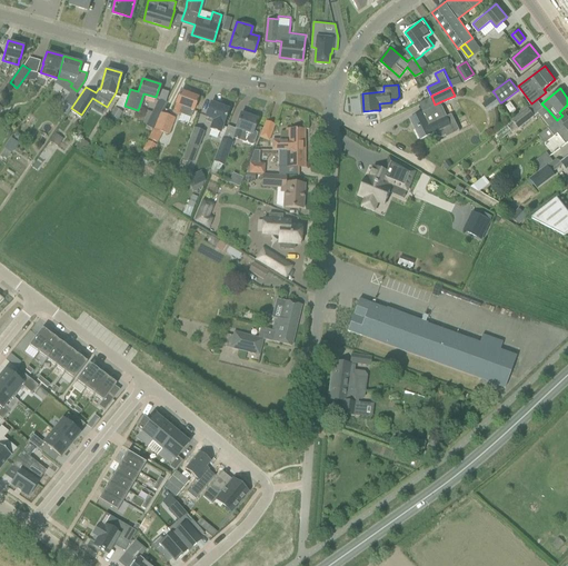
[(180,89),(177,100),(173,110),(180,112),(181,111),(190,116),(193,108),(198,96),(180,89)]
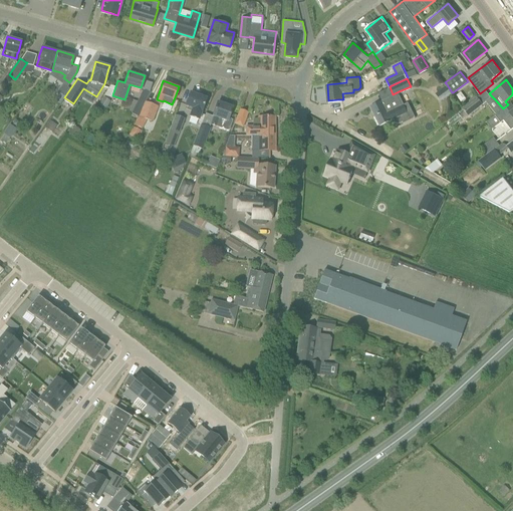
[(63,81),(57,90),(64,94),(70,86),(67,84),(63,81)]
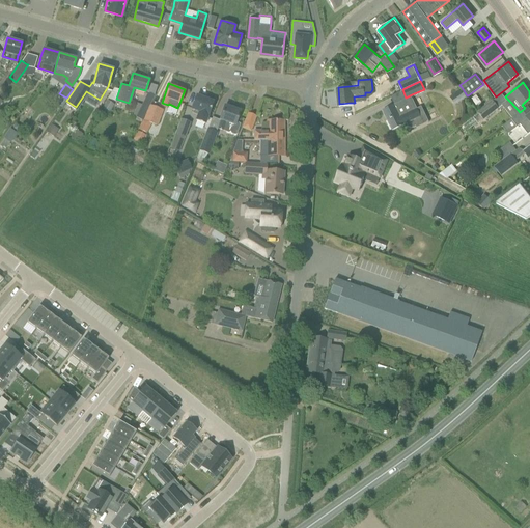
[(456,103),(467,95),(462,87),(450,95),(456,103)]
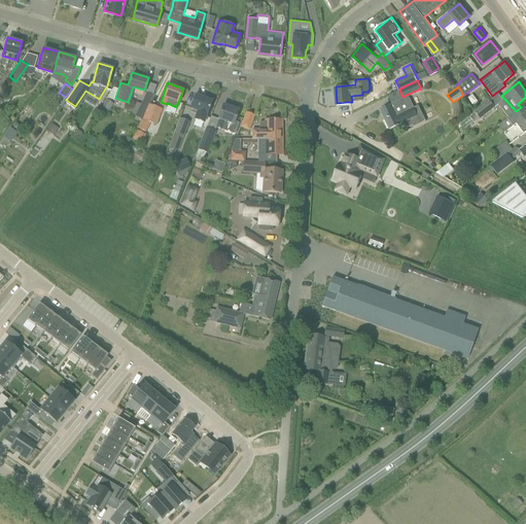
[(141,117),(148,102),(152,94),(147,91),(135,114),(141,117)]
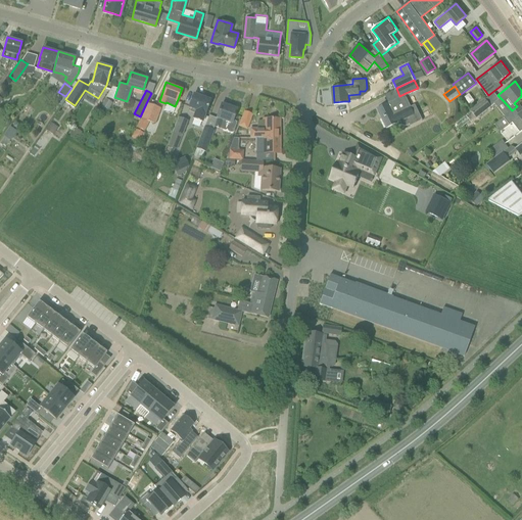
[(190,101),(189,105),(196,108),(194,116),(202,120),(203,125),(205,125),(209,114),(205,112),(205,111),(206,111),(207,108),(211,98),(194,92),(190,101)]
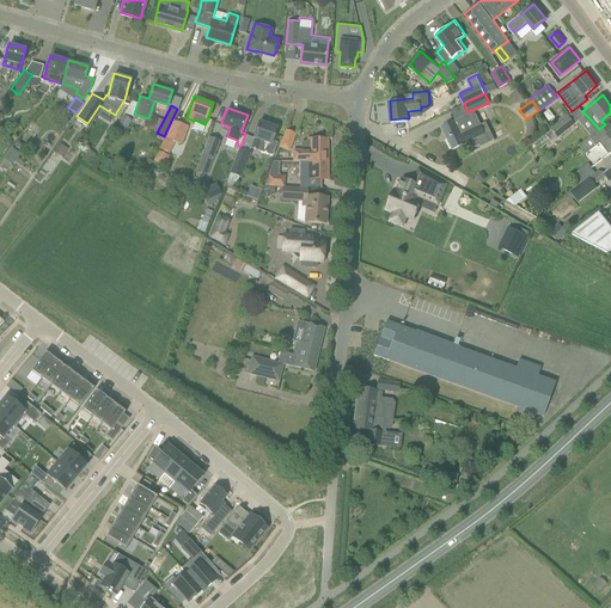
[(453,120),(443,124),(453,147),(464,142),(465,141),(469,148),(480,142),(481,145),(495,137),(487,120),(482,122),(475,109),(468,112),(456,118),(453,120)]
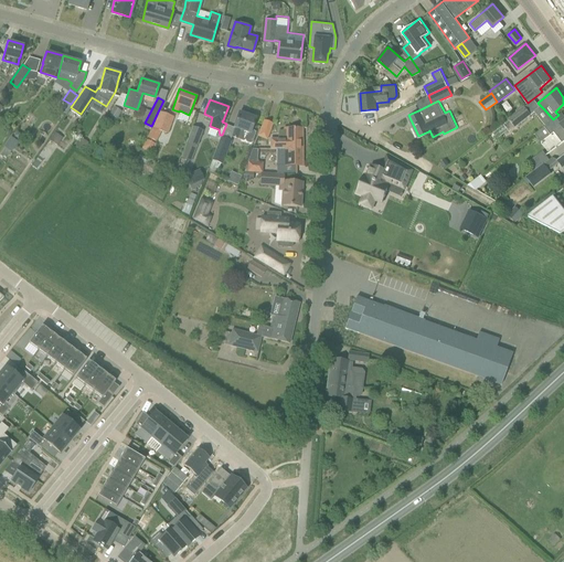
[(120,108),(114,104),(108,112),(116,116),(120,108)]
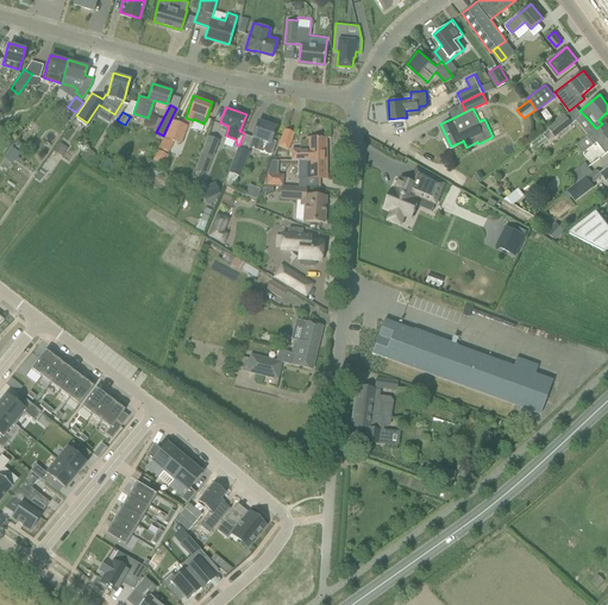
[(565,113),(549,126),(556,136),(572,123),(565,113)]
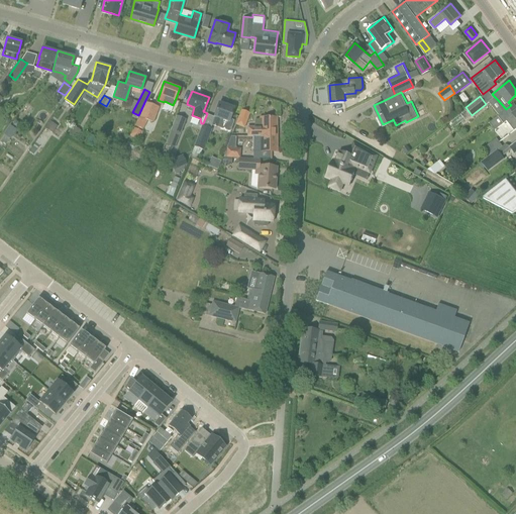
[(159,105),(145,100),(138,115),(134,123),(142,127),(147,118),(152,120),(159,105)]
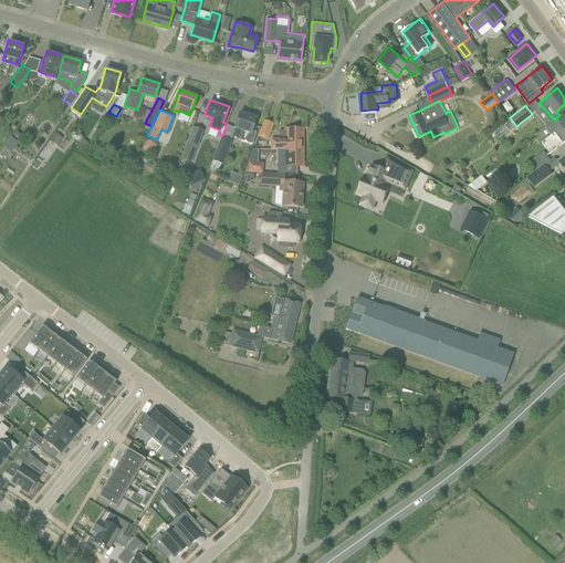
[(239,137),(244,138),(247,138),(247,141),(251,142),(253,141),(257,132),(255,128),(252,128),(252,127),(257,116),(240,111),(237,121),(234,126),(232,134),(239,136),(239,137)]
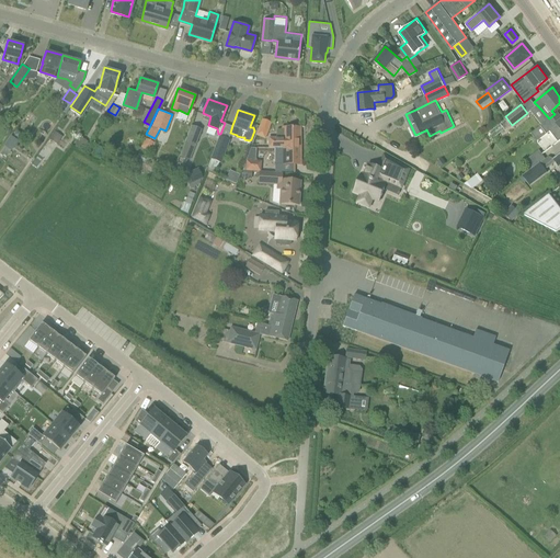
[(555,114),(549,118),(541,125),(547,133),(551,129),(559,140),(559,112),(558,111),(555,114)]
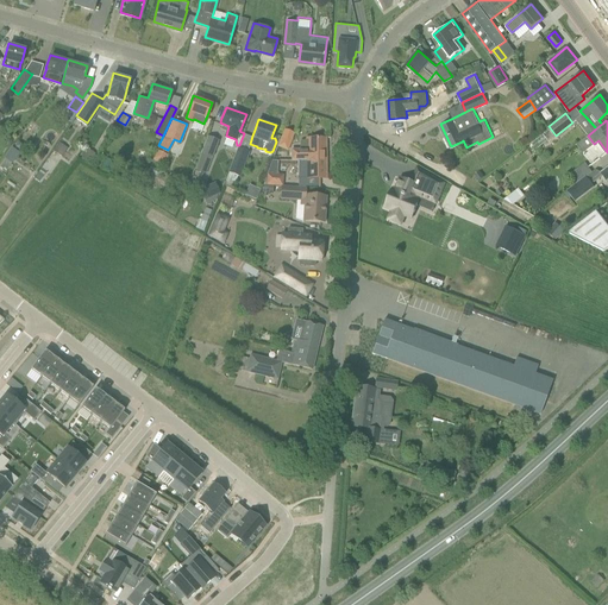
[(284,127),(279,144),(288,147),(294,132),(284,127)]
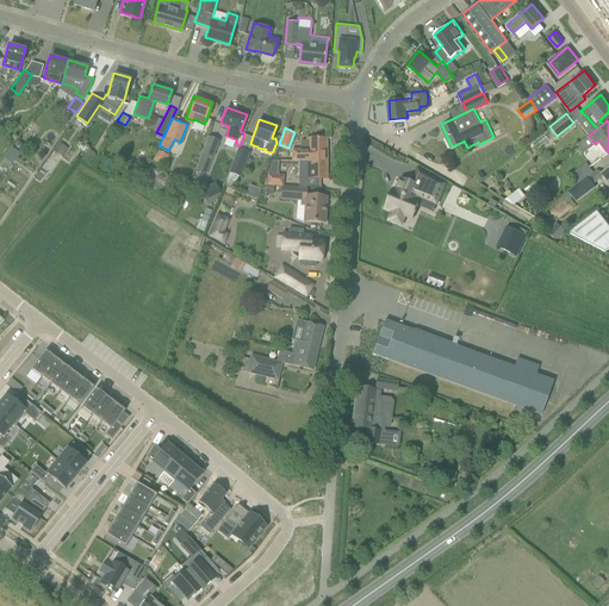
[(209,135),(202,151),(212,156),(219,138),(209,135)]
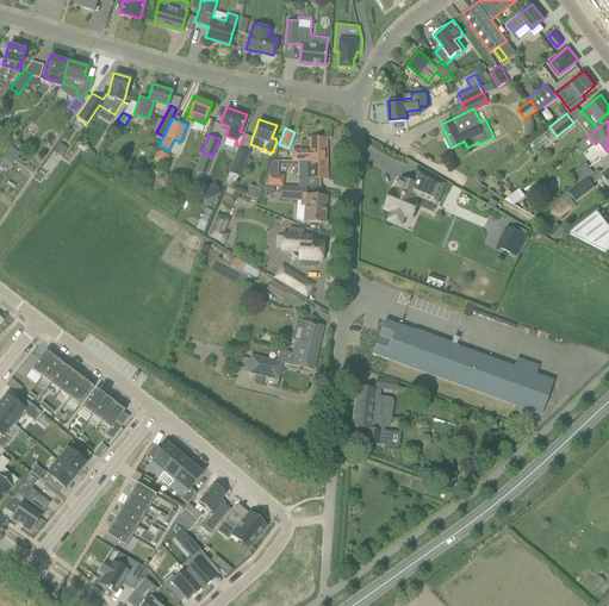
[(297,157),(299,157),(306,157),(327,157),(327,136),(306,136),(306,138),(302,139),(302,147),(292,147),(292,156),(292,157),(297,157)]
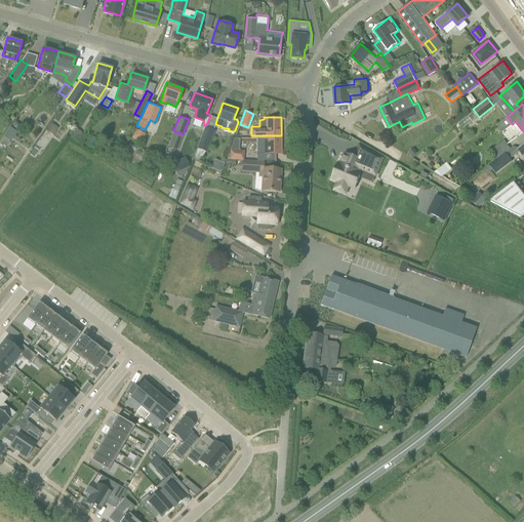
[(53,132),(58,125),(51,120),(46,128),(53,132)]
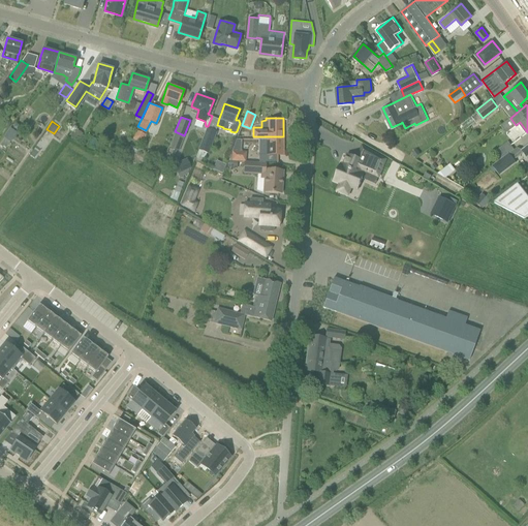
[(11,126),(4,135),(11,140),(18,130),(11,126)]
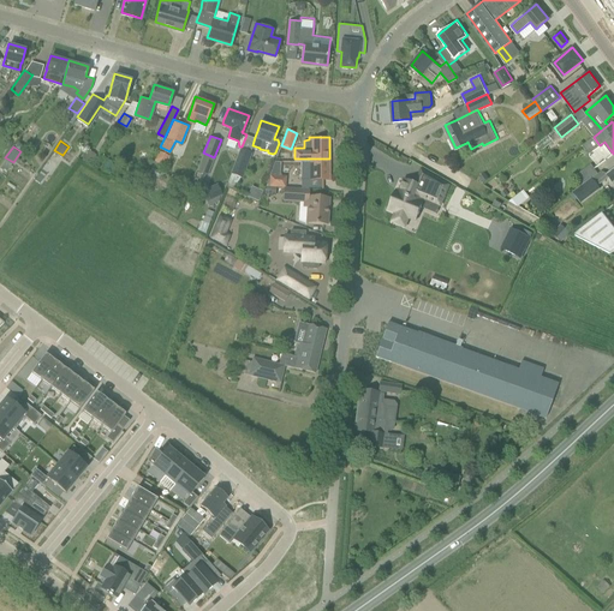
[(91,162),(96,154),(88,148),(82,157),(91,162)]
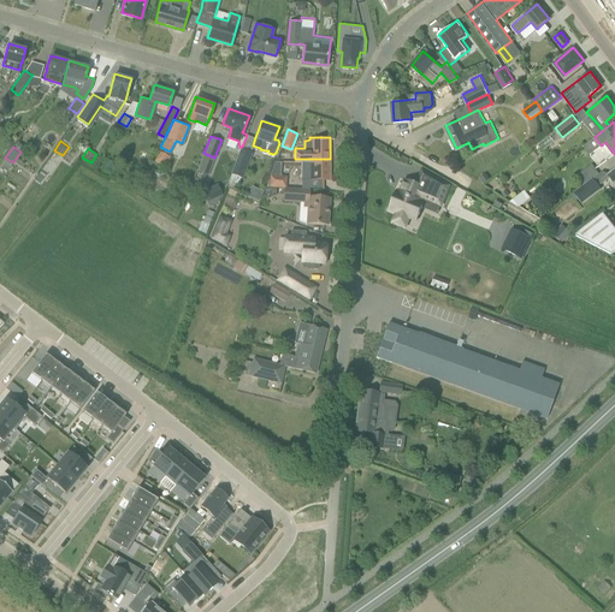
[(241,176),(250,150),(242,148),(232,173),(241,176)]
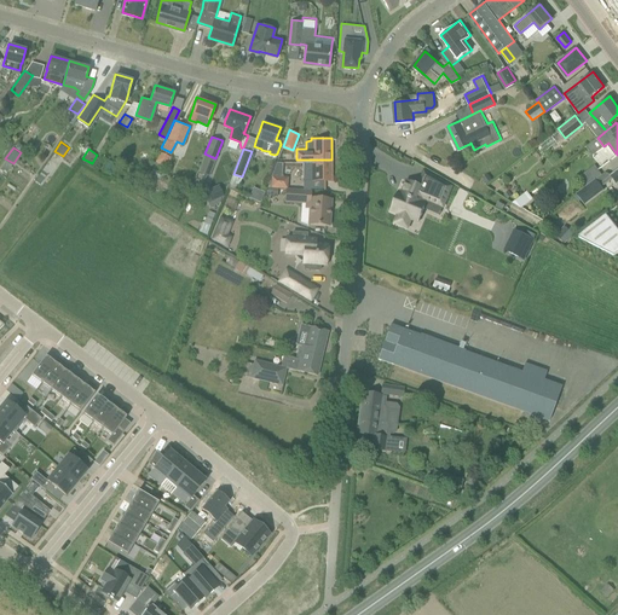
[(209,174),(215,158),(204,154),(198,169),(209,174)]
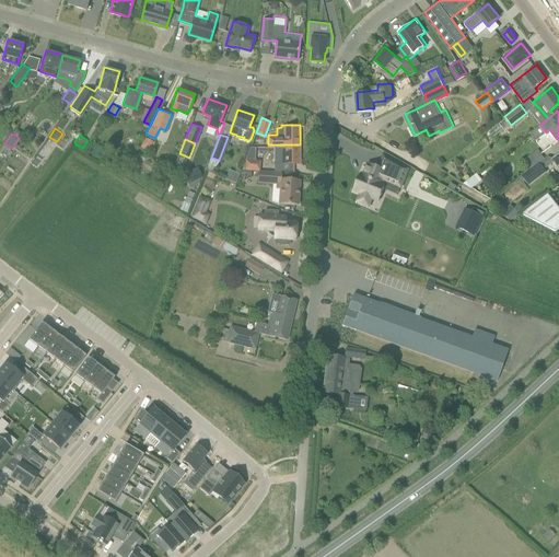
[(106,149),(99,143),(94,151),(102,157),(106,149)]
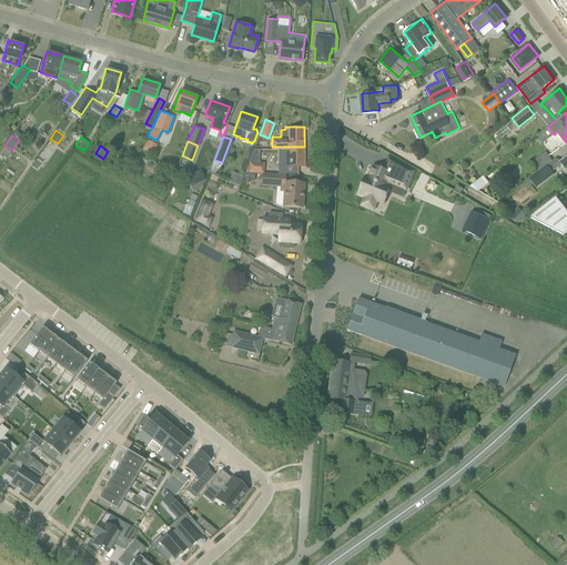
[(259,160),(260,147),(254,147),(245,170),(256,171),(264,171),(265,161),(259,160)]
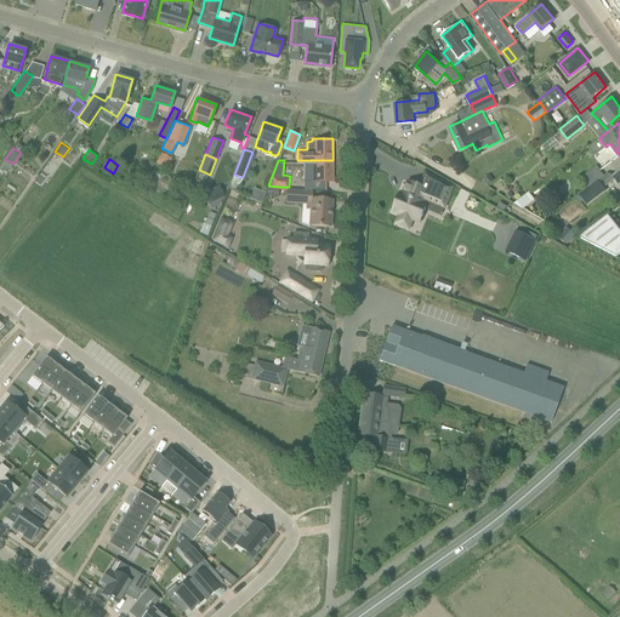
[(312,160),(305,160),(305,178),(320,178),(333,178),(333,160),(312,160)]
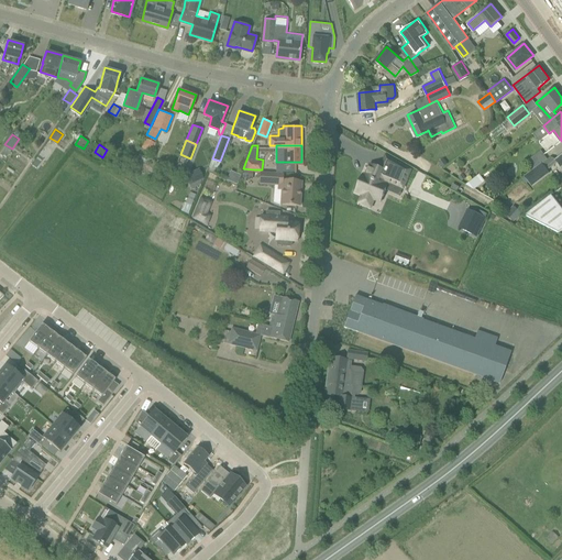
[(528,158),(533,168),(542,162),(549,158),(542,149),(528,158)]
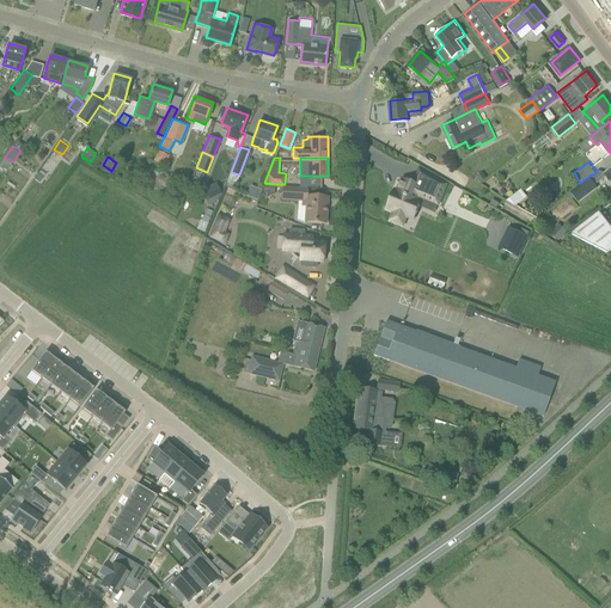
[(395,188),(388,206),(396,209),(391,217),(404,222),(408,214),(415,216),(417,210),(420,204),(423,196),(439,202),(447,183),(432,173),(420,166),(414,180),(403,177),(398,189),(395,188)]
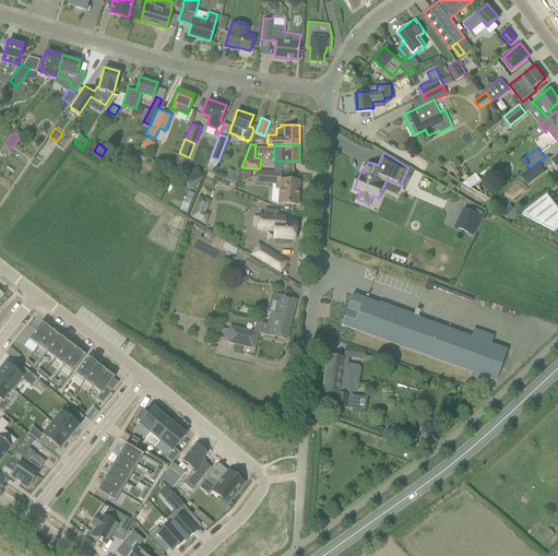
[(538,161),(530,167),(521,174),(529,184),(546,170),(538,161)]
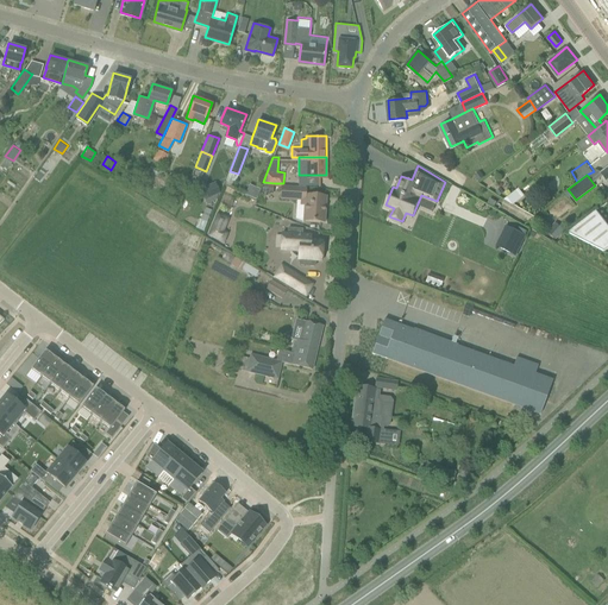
[(215,181),(201,187),(206,199),(207,202),(217,199),(218,193),(220,191),(215,181)]
